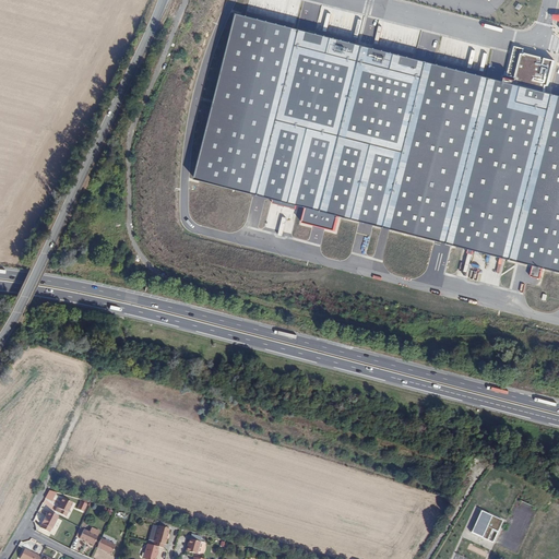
[(535,21),(542,0),(534,0),(533,4),(528,3),(528,0),(519,0),(514,14),(522,16),(524,11),(525,11),(523,18),(535,21)]
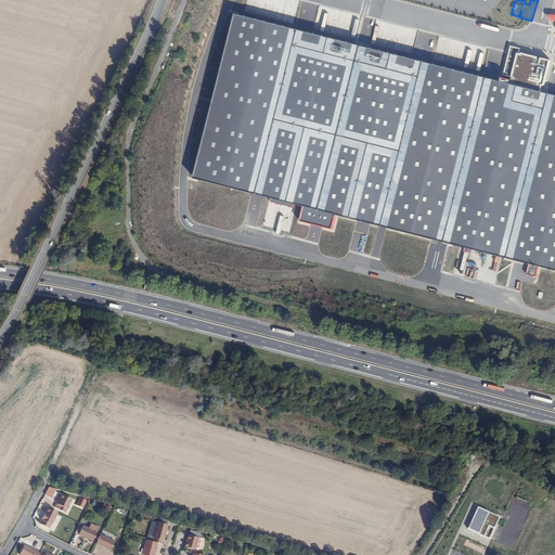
[(371,47),(233,12),(192,176),(304,204),(299,219),(332,228),(336,211),(373,221),(379,223),(388,224),(431,236),(450,241),(461,243),(503,254),(514,257),(530,261),(528,271),(537,273),(539,263),(542,263),(554,267),(554,93),(540,90),(542,85),(543,85),(550,60),(539,56),(539,60),(536,59),(537,55),(520,52),(519,53),(517,53),(510,82),(480,75),(481,71),(434,59),(433,63),(411,57),(412,53),(372,42),(371,47)]
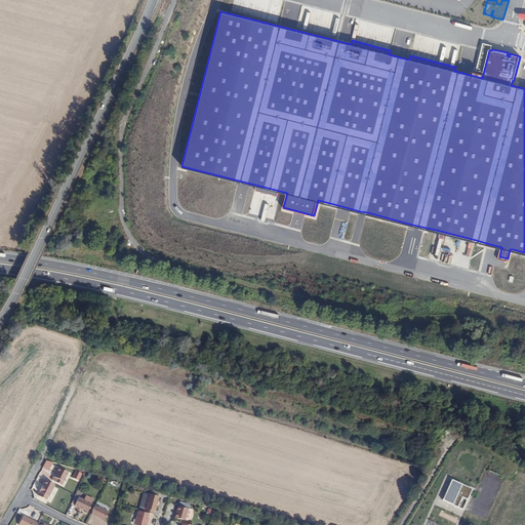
[(48,472),(52,463),(46,460),(42,469),(48,472)]
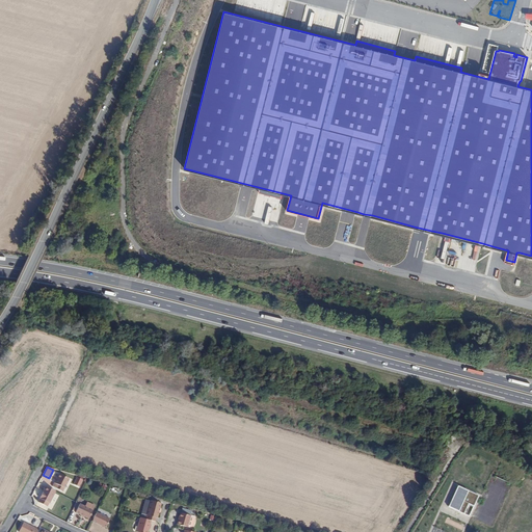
[(57,480),(55,479),(54,482),(58,485),(57,488),(62,491),(69,479),(60,474),(58,478),(57,480)]
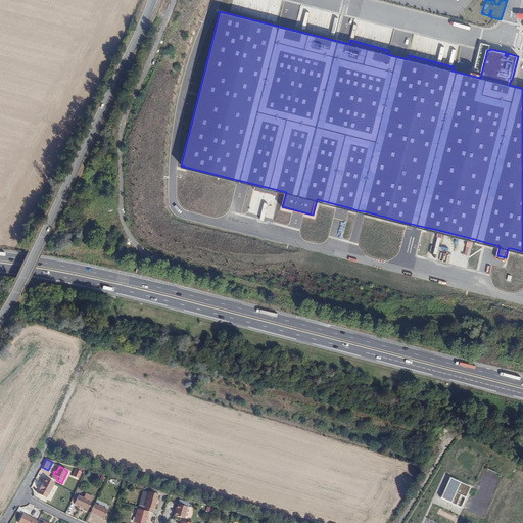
[(78,479),(81,472),(75,470),(72,477),(78,479)]
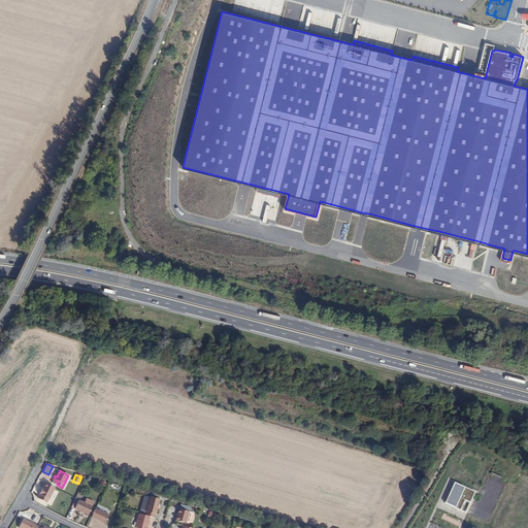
[(55,488),(45,483),(39,494),(39,495),(38,498),(46,502),(48,499),(55,488)]
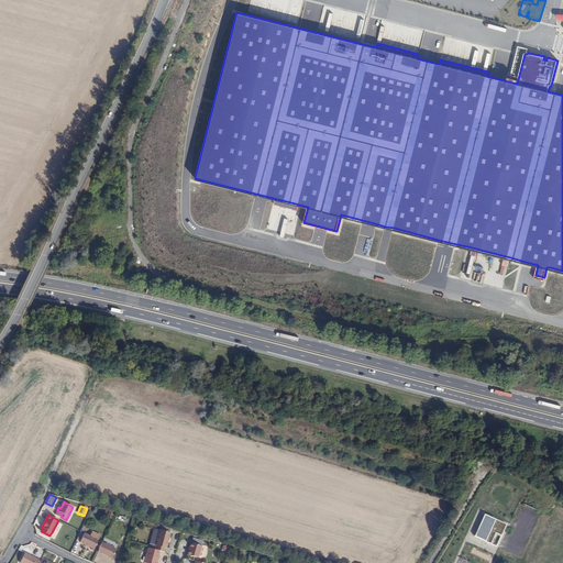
[(506,525),(484,515),(474,537),(497,547),(506,525)]
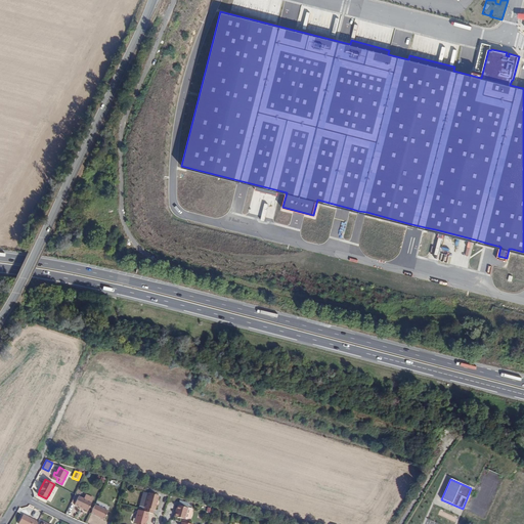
[(158,495),(147,492),(142,511),(148,513),(153,514),(154,510),(158,495)]
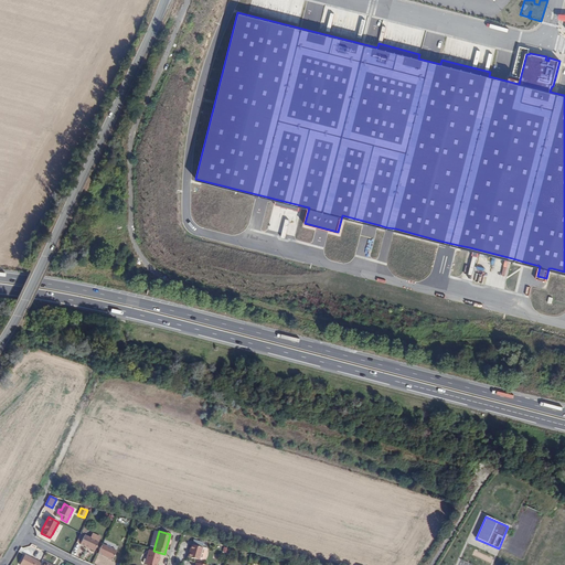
[(98,542),(84,535),(80,544),(94,551),(98,542)]
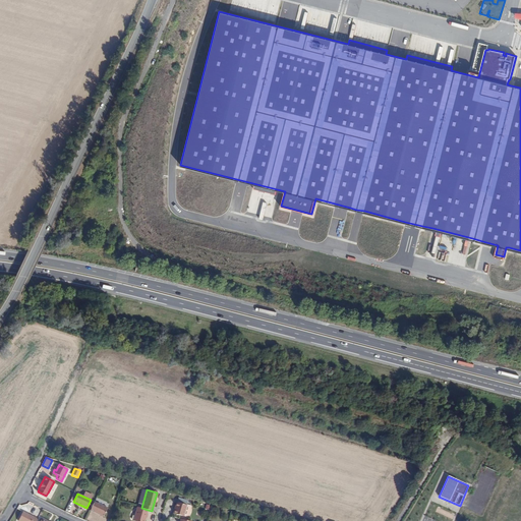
[(108,508),(95,502),(91,510),(104,516),(108,508)]
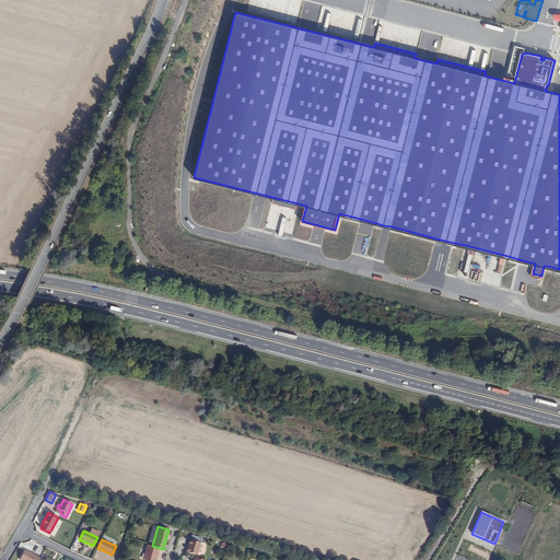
[(191,540),(189,541),(186,552),(197,555),(200,543),(191,540)]
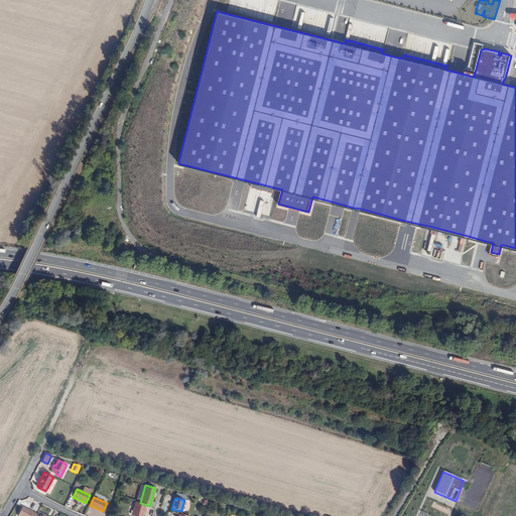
[(140,503),(136,502),(132,515),(133,515),(142,515),(146,505),(140,503)]
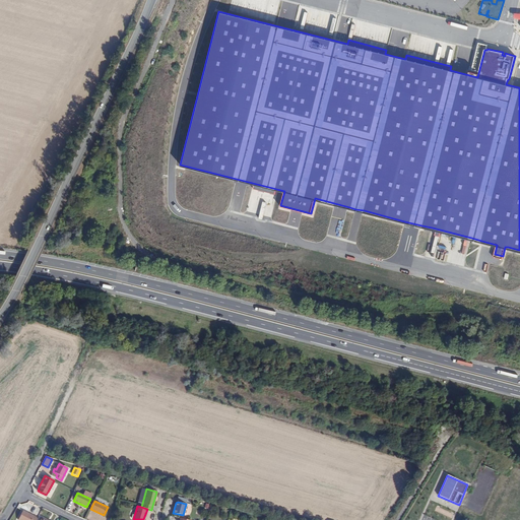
[(34,516),(22,511),(18,519),(19,519),(37,519),(38,518),(34,516)]
